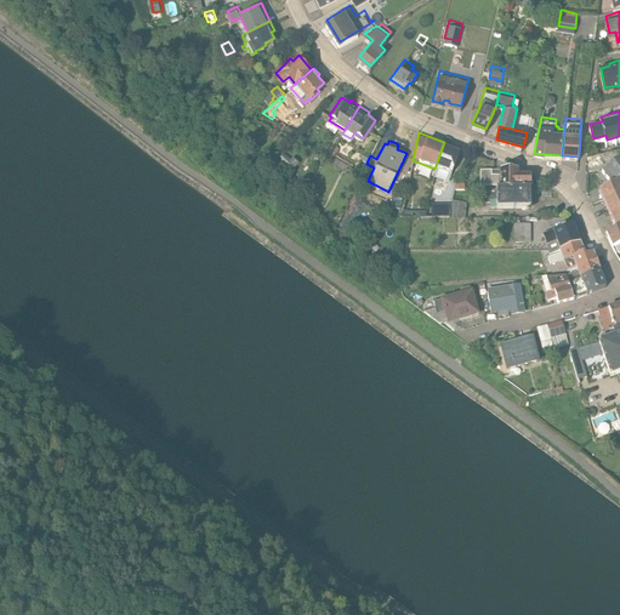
[(454,146),(444,142),(434,169),(434,172),(448,178),(460,149),(454,147),(454,146)]
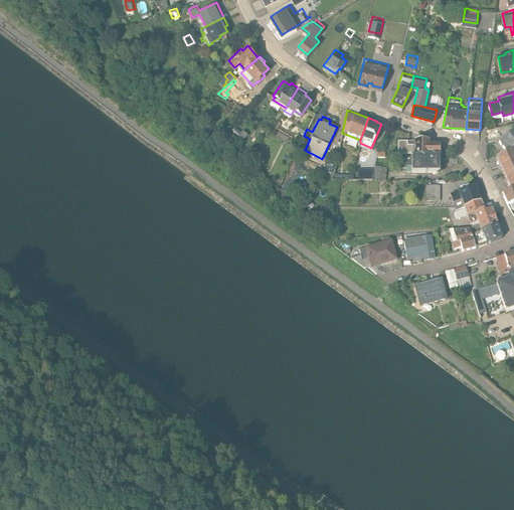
[(513,120),(500,124),(501,128),(513,125),(513,120)]
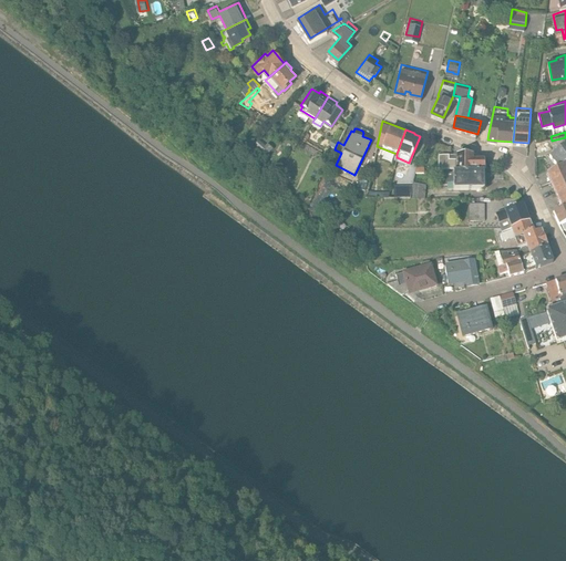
[(339,139),(332,136),(329,142),(336,146),(338,142),(339,139)]
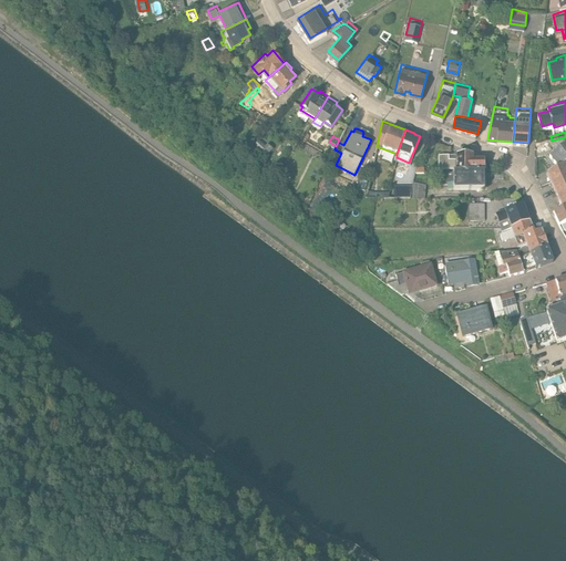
[(565,139),(549,153),(559,164),(565,158),(565,139)]
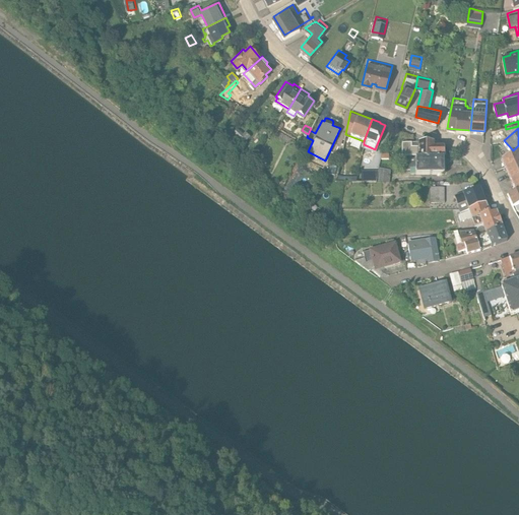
[(412,139),(402,139),(402,153),(416,153),(416,154),(444,154),(444,143),(434,144),(434,139),(418,139),(419,143),(412,143),(412,139)]
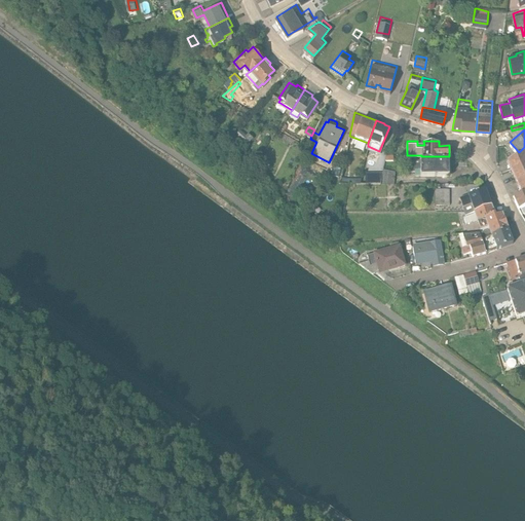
[(524,147),(519,152),(508,158),(512,168),(524,161),(524,147)]
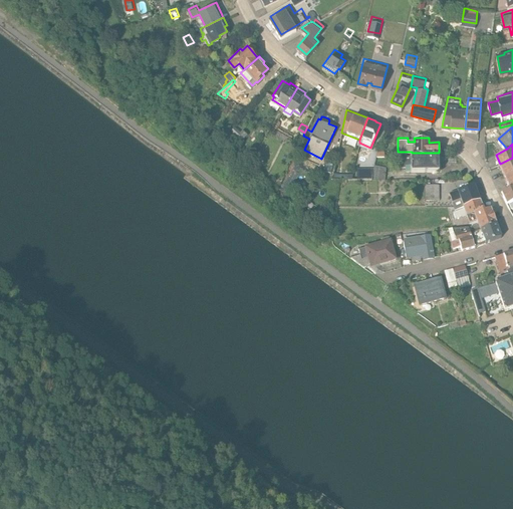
[(439,153),(412,153),(398,154),(398,165),(406,165),(406,169),(439,169),(439,153)]
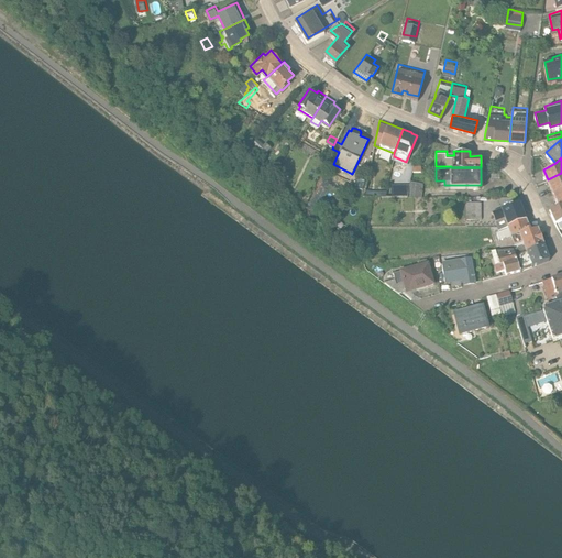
[(561,173),(548,179),(552,188),(561,184),(561,173)]
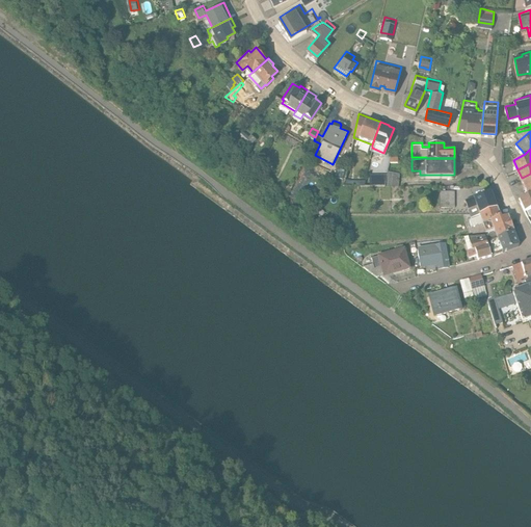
[(345,168),(339,167),(337,174),(336,174),(335,176),(343,178),(345,168)]
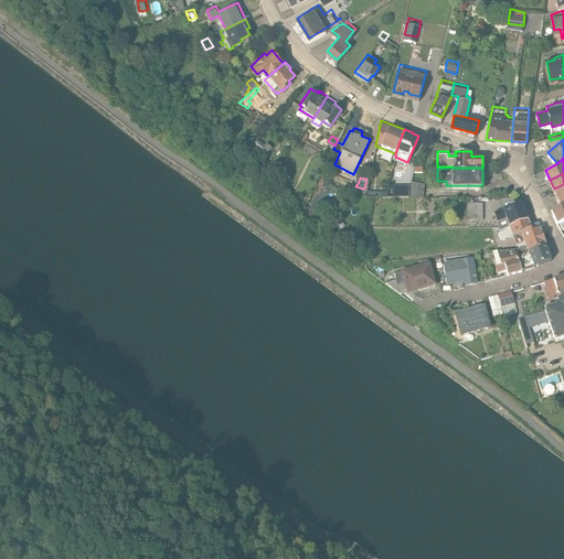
[(412,182),(410,193),(424,193),(425,181),(413,178),(412,182)]
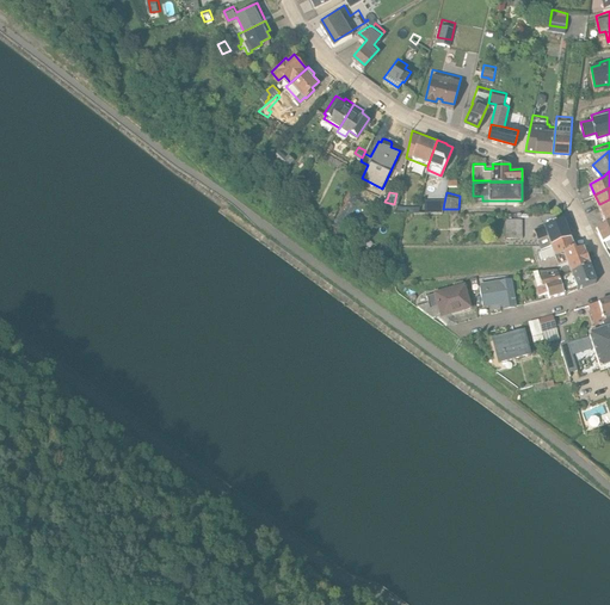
[(425,209),(443,209),(445,197),(425,197),(425,209)]
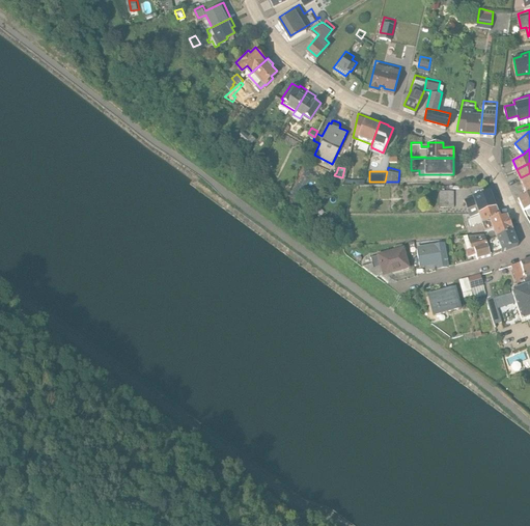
[(529,173),(521,177),(527,193),(529,191),(529,173)]
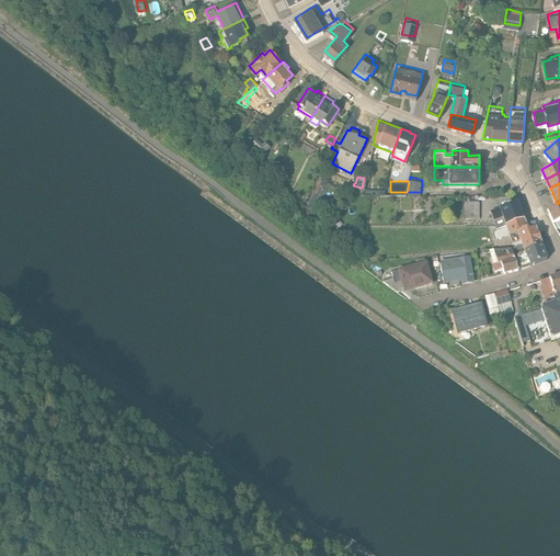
[(480,200),(465,200),(465,216),(480,216),(480,200)]
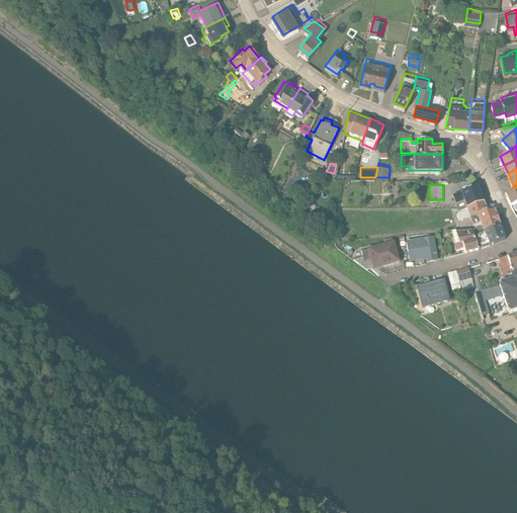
[(484,199),(478,184),(453,193),(458,208),(484,199)]
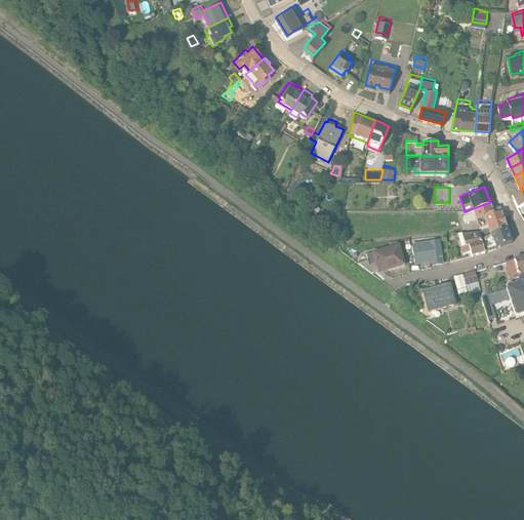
[(523,189),(521,191),(513,194),(518,206),(521,211),(523,210),(523,189)]
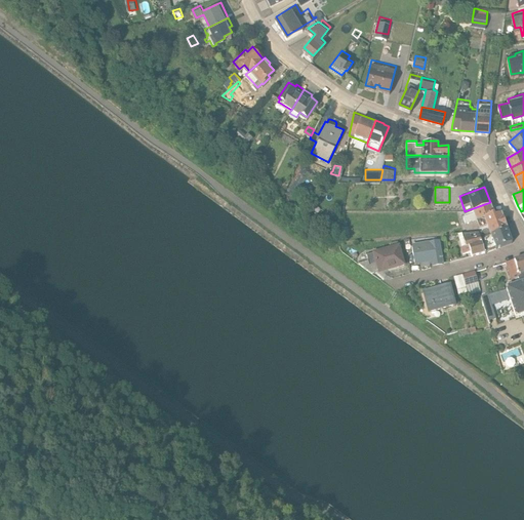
[(490,202),(465,211),(468,221),(477,217),(480,225),(487,223),(489,227),(481,229),(483,236),(492,233),(508,227),(501,211),(495,214),(490,202)]
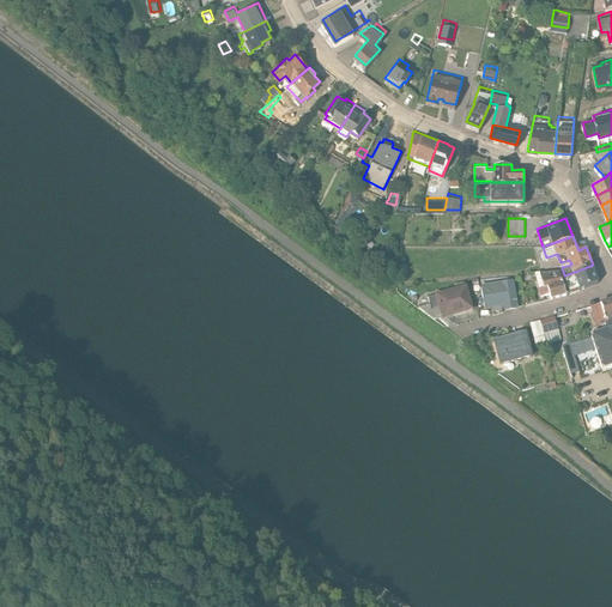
[(593,265),(575,272),(580,287),(599,280),(593,265)]
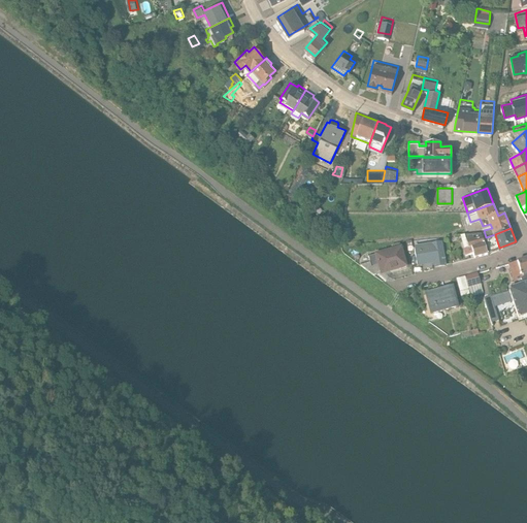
[(474,256),(488,253),(484,238),(482,232),(460,233),(465,253),(468,253),(473,252),(474,256)]
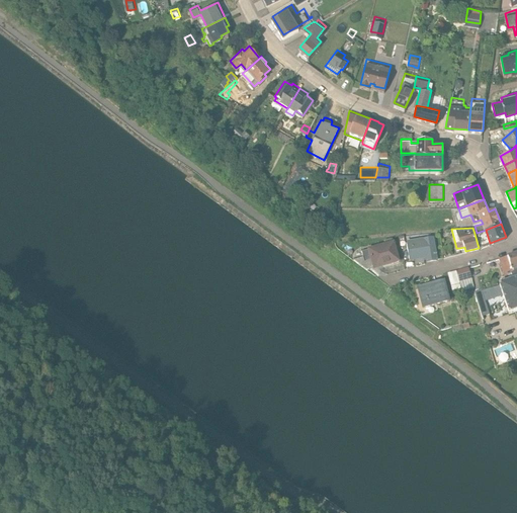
[(479,248),(490,243),(486,230),(477,233),(475,234),(479,248)]
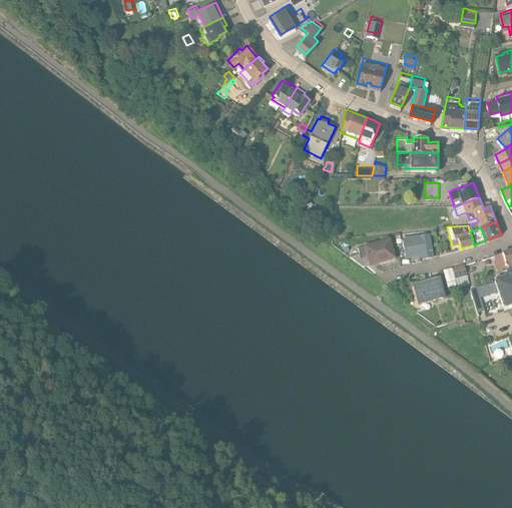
[(370,265),(396,259),(389,233),(381,235),(382,238),(364,243),(364,244),(358,246),(360,252),(351,256),(364,266),(369,263),(370,265)]
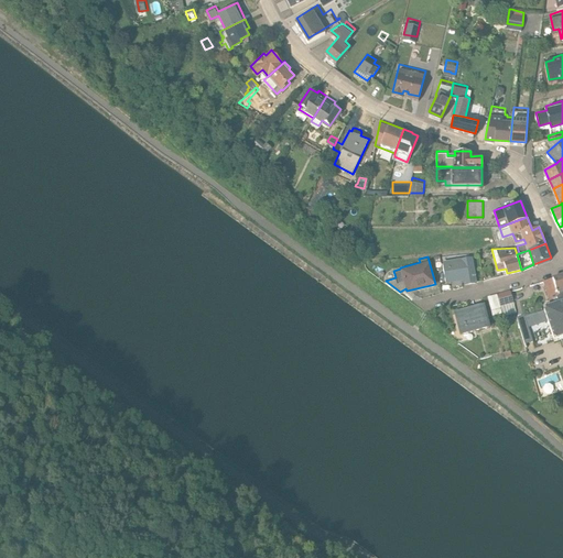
[(442,261),(446,282),(465,279),(465,282),(465,283),(476,281),(472,256),(442,261)]
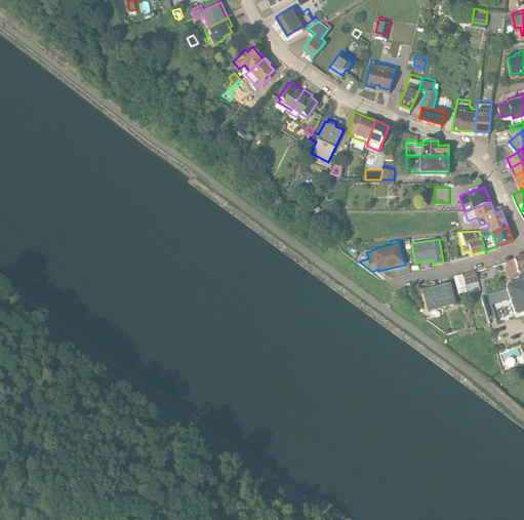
[(523,254),(506,261),(512,278),(508,279),(510,285),(519,282),(518,276),(523,273),(523,254)]
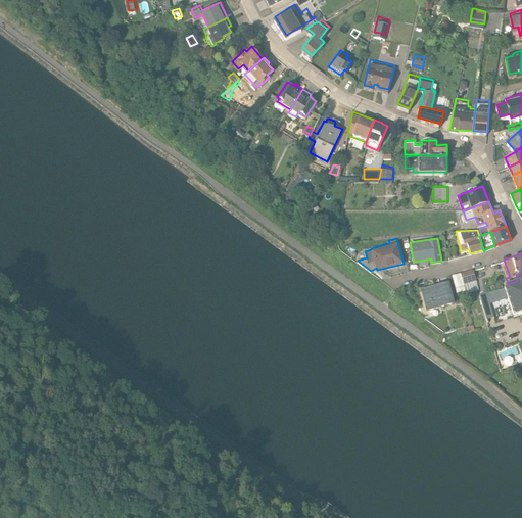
[(473,268),(461,272),(465,288),(466,291),(478,287),(473,268)]
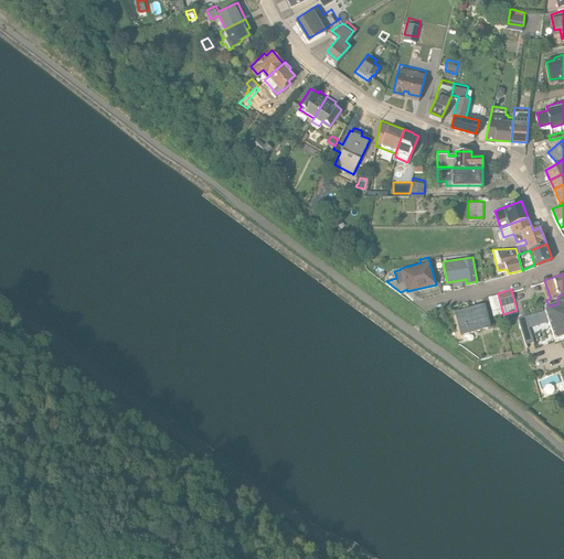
[(498,293),(489,296),(493,314),(502,311),(498,293)]
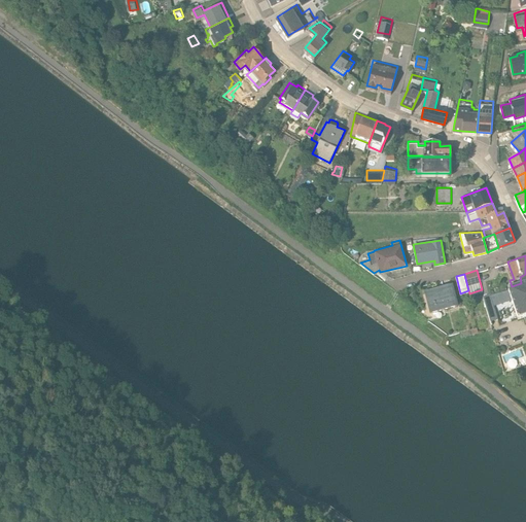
[(512,300),(518,317),(525,313),(525,274),(520,277),(521,283),(512,286),(507,287),(512,300)]
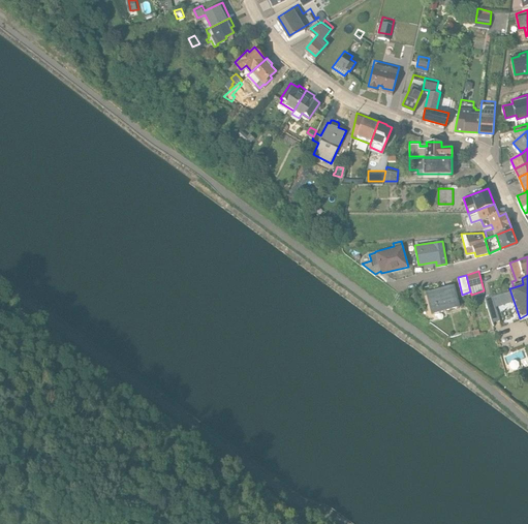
[(428,296),(432,312),(459,306),(454,285),(445,287),(445,290),(428,296)]
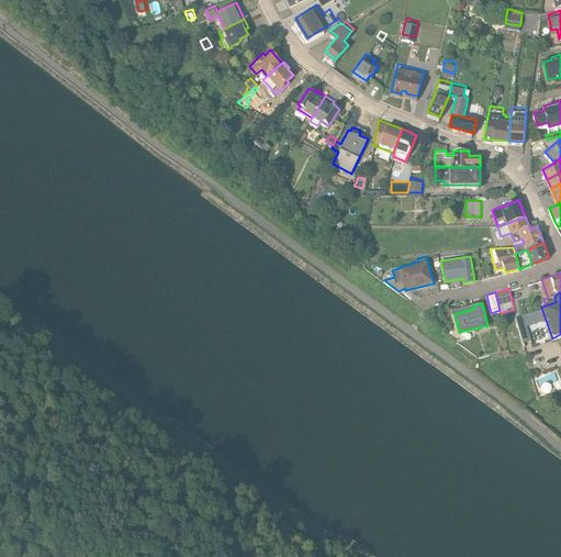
[(455,314),(473,309),(473,305),(472,304),(452,310),(453,314),(455,314)]
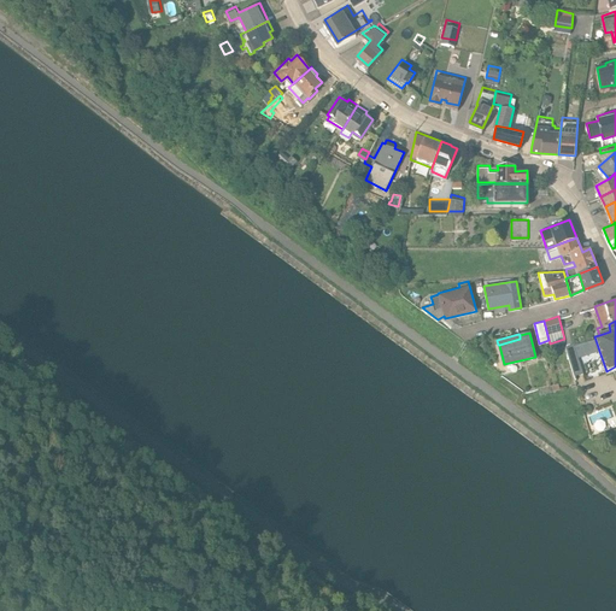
[(579,357),(599,351),(594,336),(567,346),(574,374),(584,371),(579,357)]
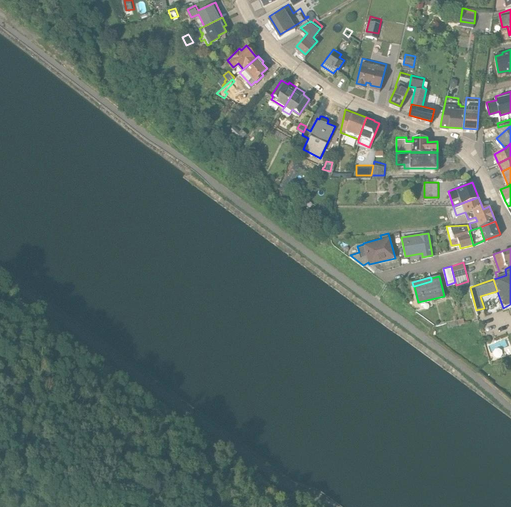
[(463,316),(447,321),(448,325),(465,321),(463,316)]
